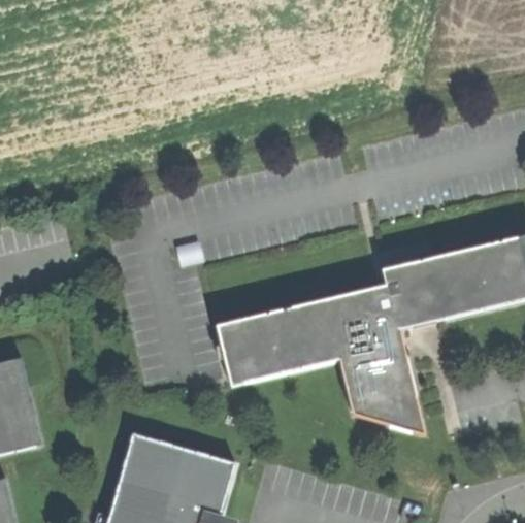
[(216,324),(230,383),(337,357),(351,412),(423,432),(405,358),(402,342),(398,326),(437,317),(524,296),(524,233),(428,257),(381,268),(384,284),(373,286),(216,324)]
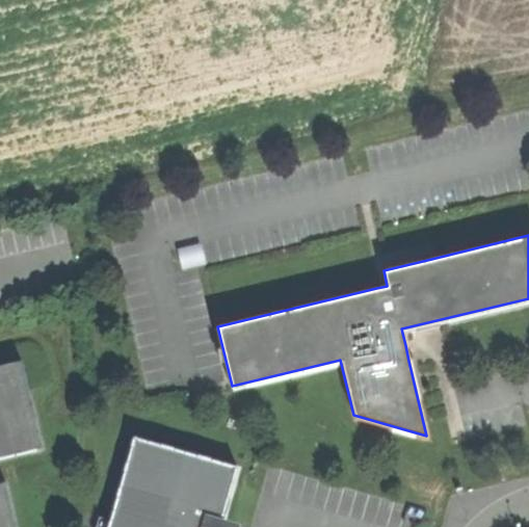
[(0,526),(15,526),(3,479),(0,480),(0,453),(40,444),(20,359),(0,362),(0,526)]
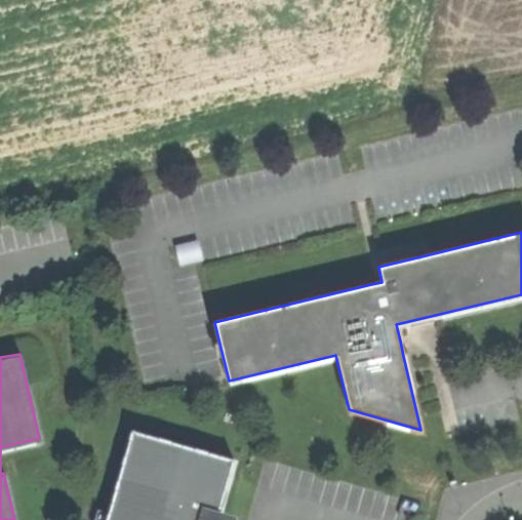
[(196,519),(201,506),(217,510),(232,457),(130,428),(107,509),(103,519),(196,519)]
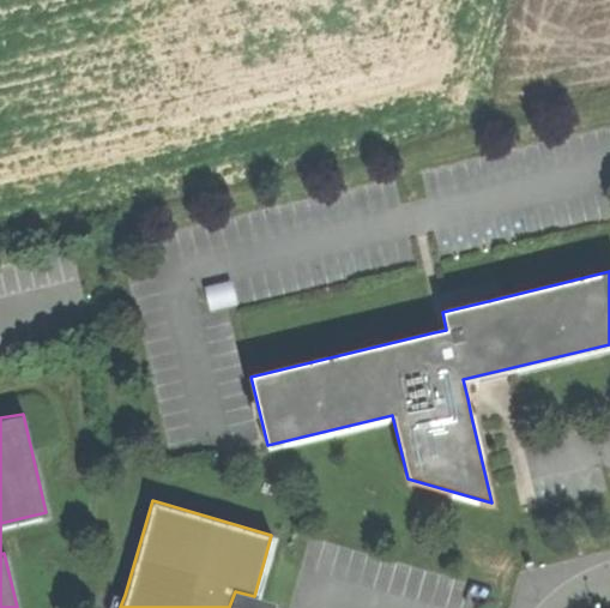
[(106,607),(120,607),(125,595),(112,591),(106,607)]
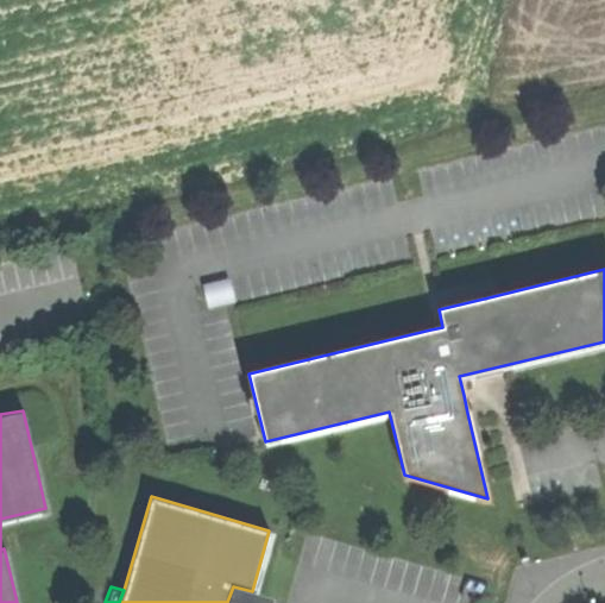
[(270,602),(272,596),(252,591),(233,586),(227,602),(270,602)]
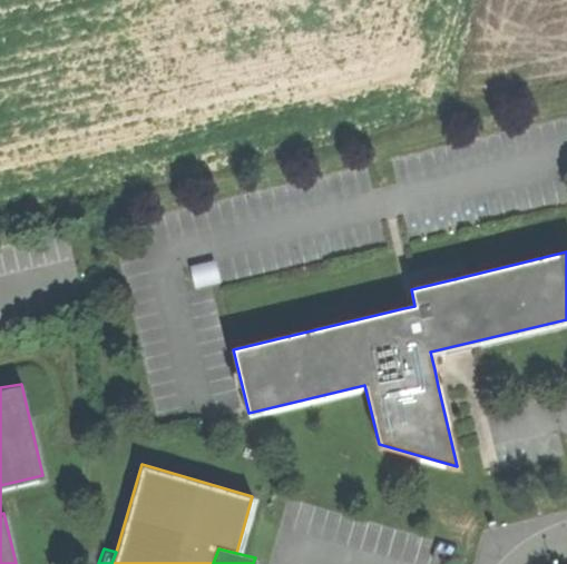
All buildings are outlined.
